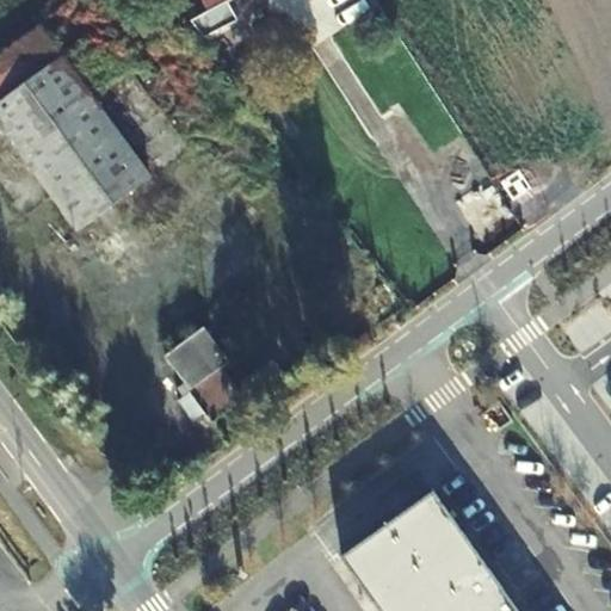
[(207,198),(99,50),(61,0),(60,0),(0,43),(0,71),(131,251),(207,198)]
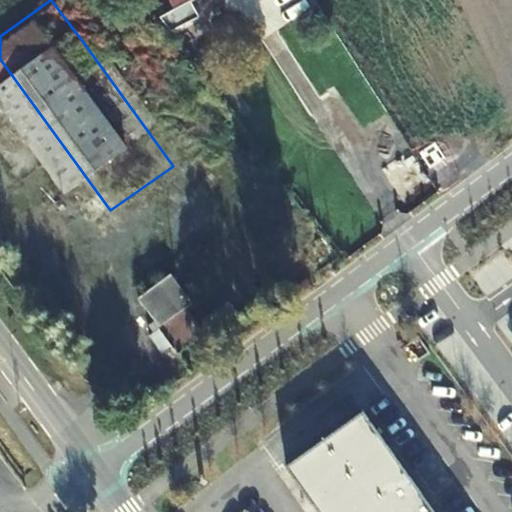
[(166,0),(172,10),(191,0),(166,0)]
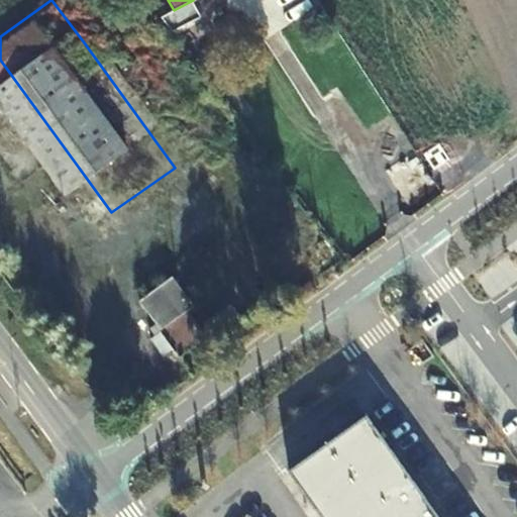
[(136,301),(176,355),(203,336),(184,310),(187,307),(167,279),(136,301)]
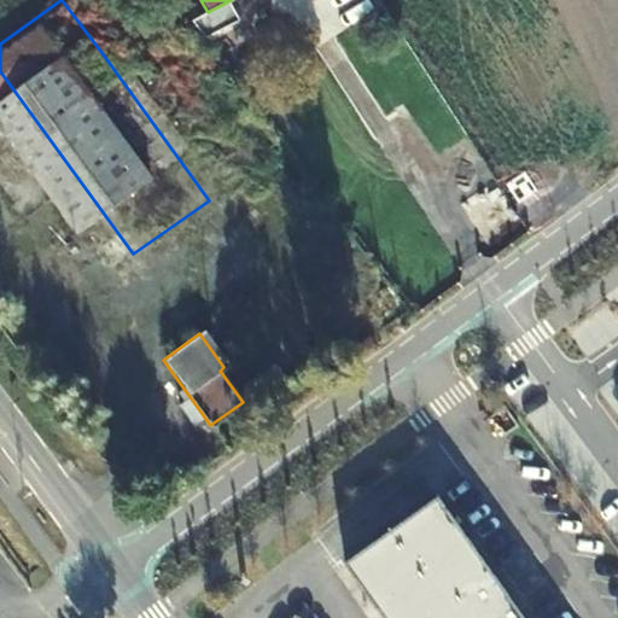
[(252,403),(328,349),(318,333),(242,388),(252,403)]
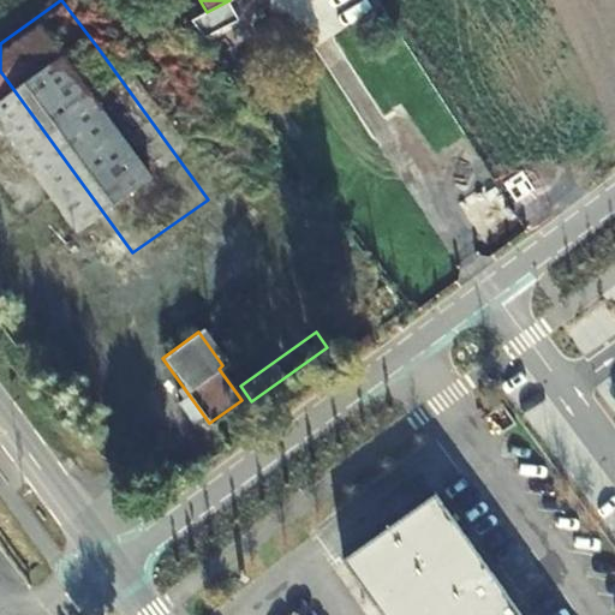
[(375,605),(466,537),(436,495),(344,562),(375,605)]
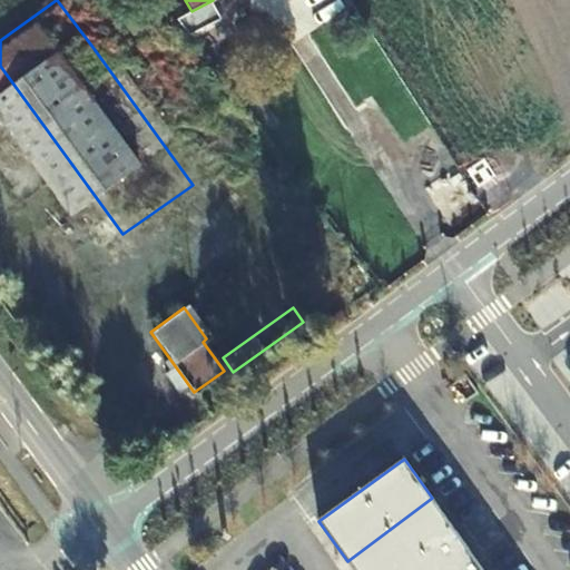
[(432,498),(347,561),(354,569),(410,569),(459,534),(432,498)]
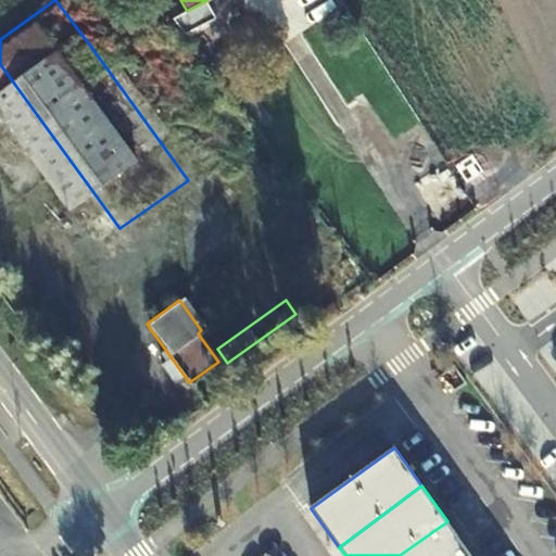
[(471,555),(447,521),(400,555),(471,555)]
